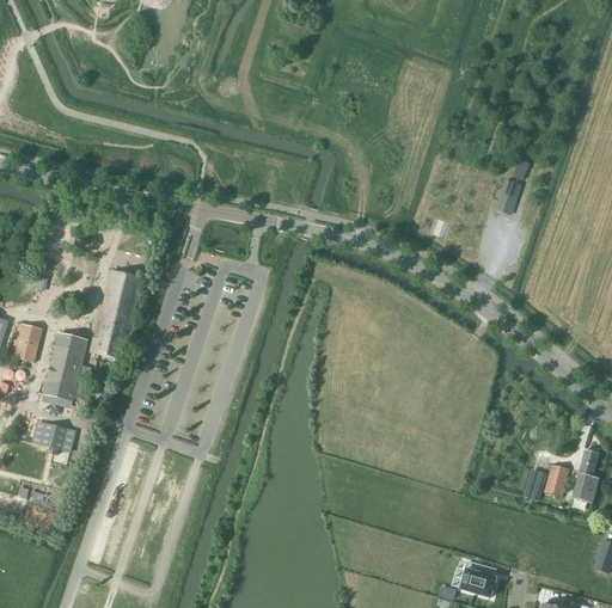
[(506,179),(499,198),(495,208),(509,213),(520,184),(506,179)]
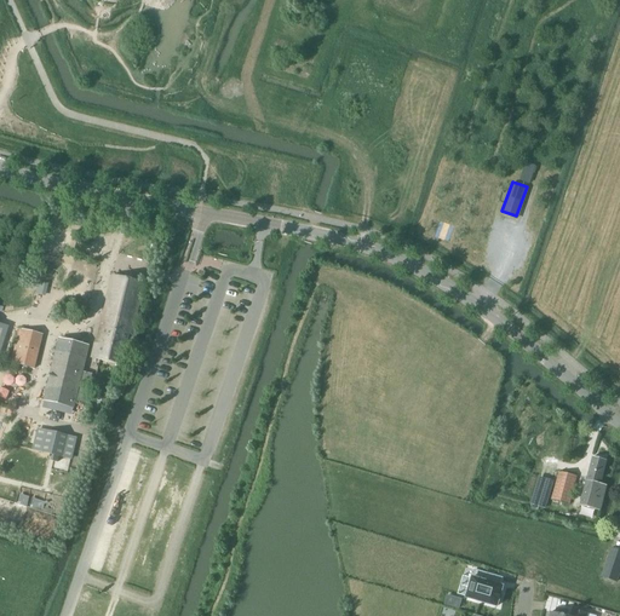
[(135,337),(137,328),(136,327),(137,324),(133,323),(144,280),(132,277),(125,276),(126,276),(113,272),(96,340),(95,339),(95,340),(91,355),(120,362),(127,334),(135,337)]
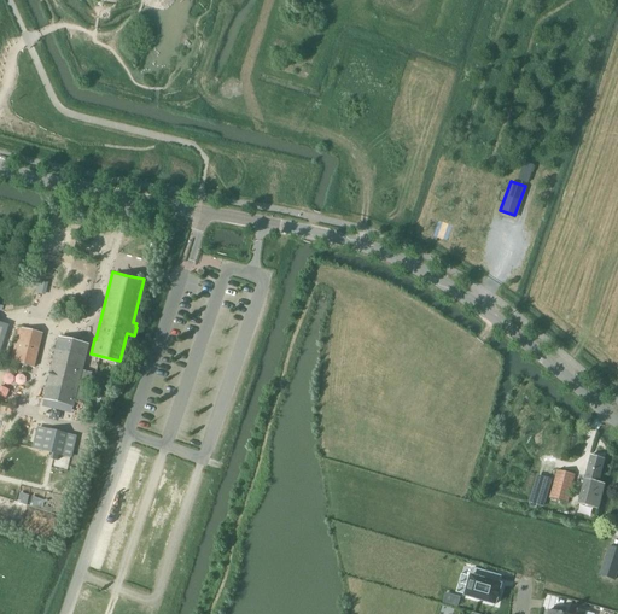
[(45,292),(47,280),(38,278),(35,290),(45,292)]
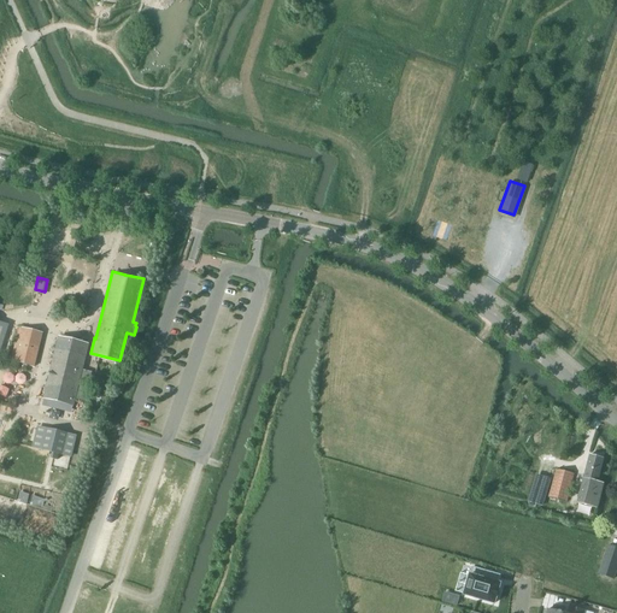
[(10,358),(34,364),(42,330),(18,325),(10,358)]
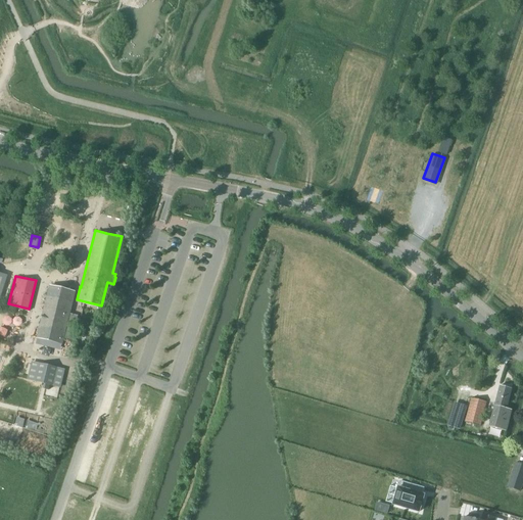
[(49,284),(37,336),(61,341),(66,322),(75,324),(77,314),(69,312),(75,290),(49,284)]
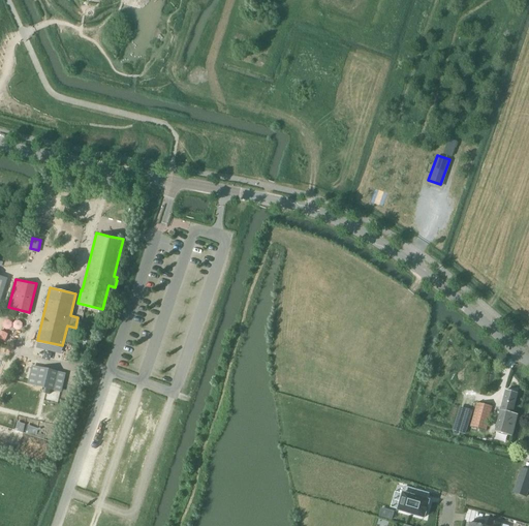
[(42,384),(59,389),(63,371),(33,364),(29,380),(42,384)]
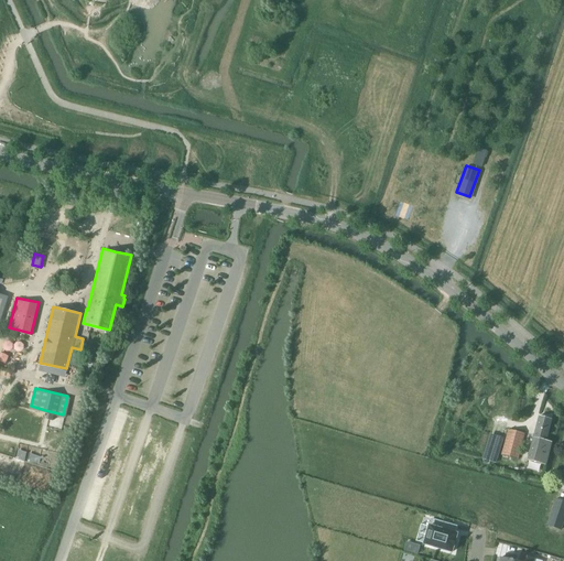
[(539,413),(527,457),(545,463),(551,440),(545,439),(551,417),(539,413)]
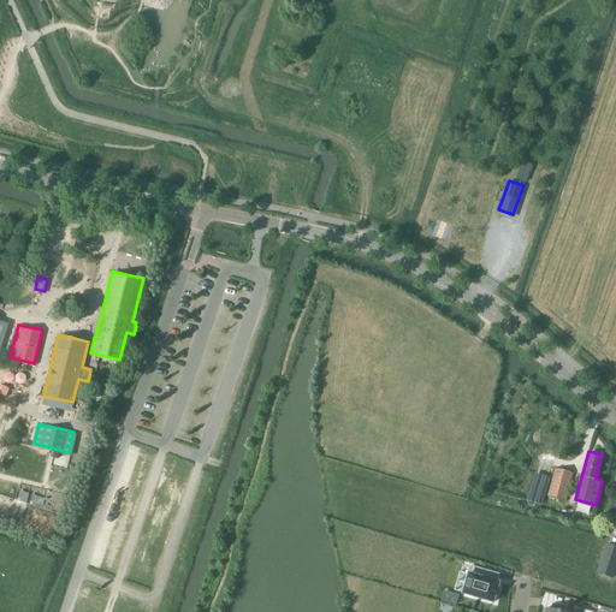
[(548,494),(558,497),(566,498),(573,470),(555,465),(548,494)]
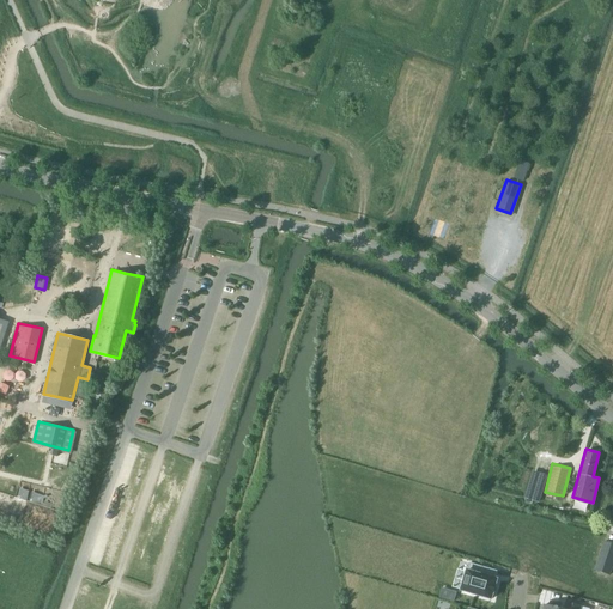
[(595,567),(600,568),(600,567),(605,570),(610,572),(612,561),(612,542),(608,542),(608,541),(604,540),(595,567)]
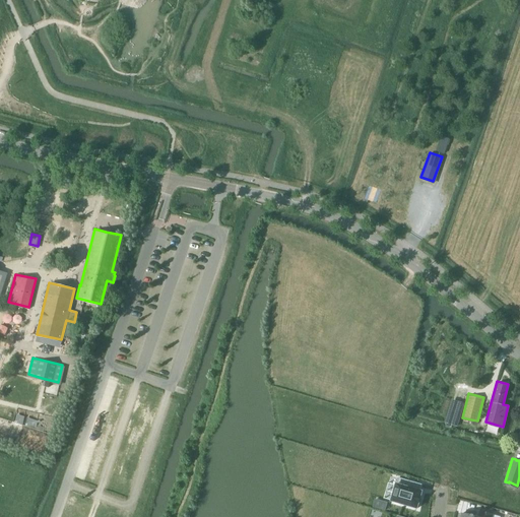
[(397,476),(390,500),(415,507),(420,491),(414,489),(416,481),(397,476)]
